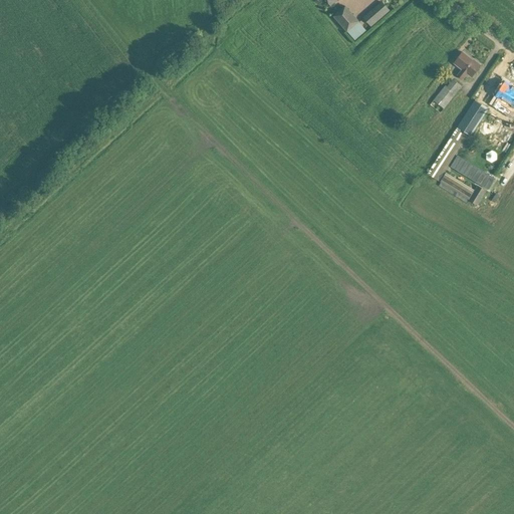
[(360,18),(369,28),(389,10),(379,1),(360,18)]
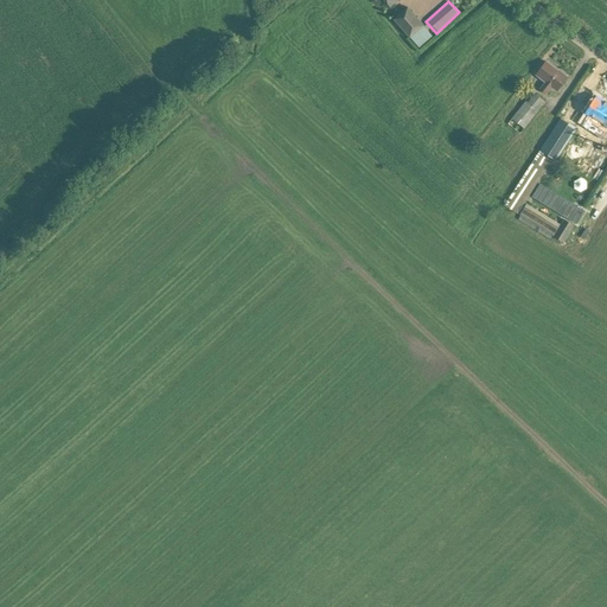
[(394,20),(409,37),(423,25),(409,7),(394,20)]
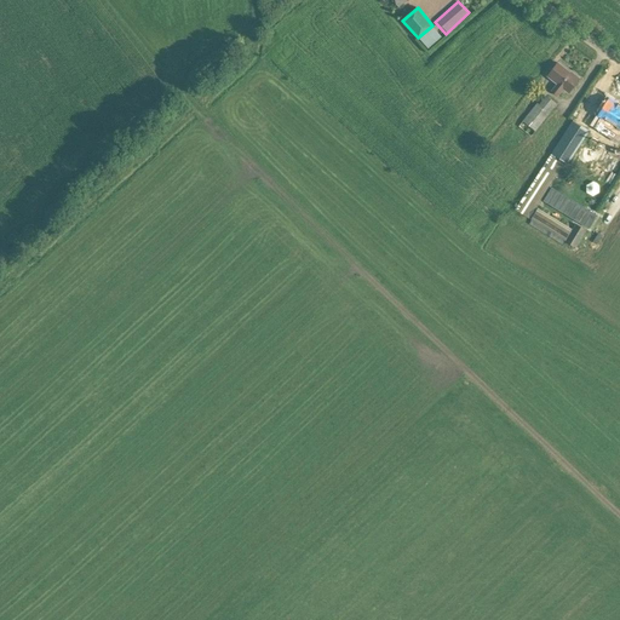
[(569,93),(573,87),(580,79),(570,72),(558,63),(547,76),(557,84),(552,91),(558,96),(563,89),(569,93)]
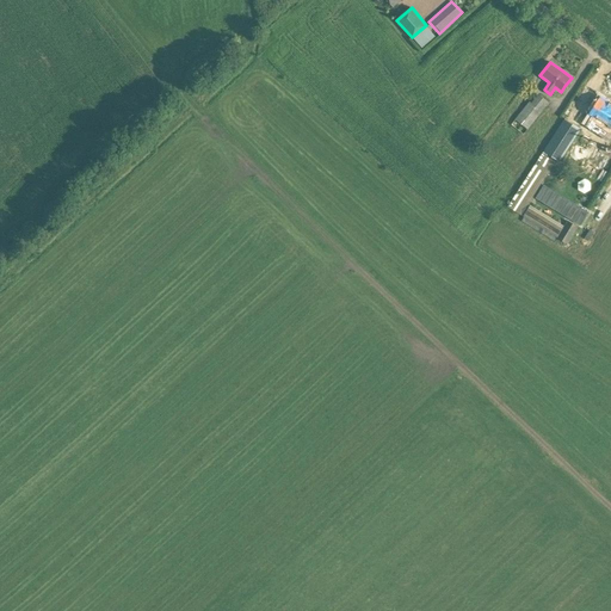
[(530,102),(516,118),(528,129),(549,103),(538,94),(531,103),(530,102)]
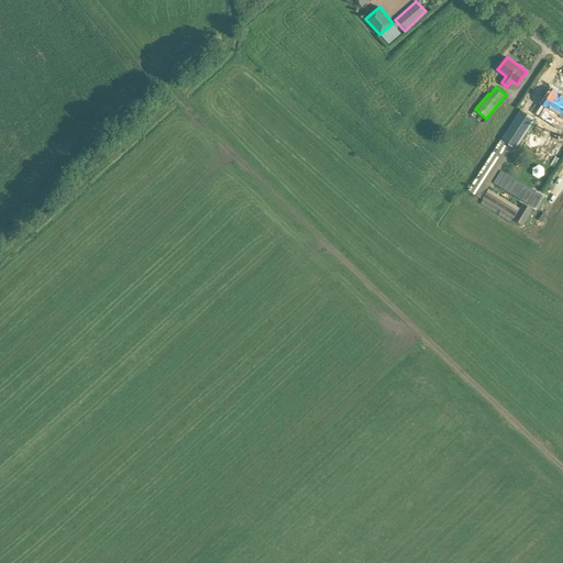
[(562,116),(562,96),(553,90),(542,108),(551,113),(553,109),(562,116)]
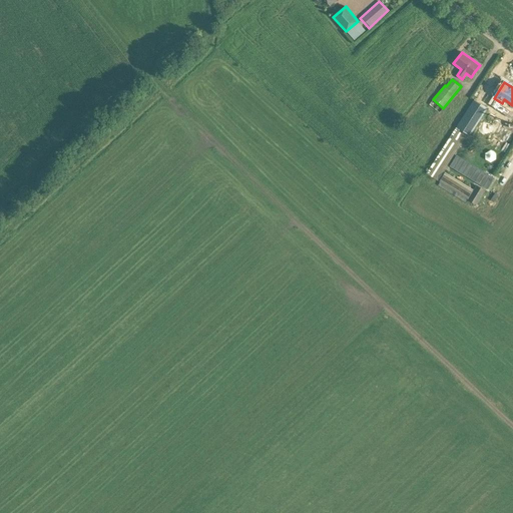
[(474,99),(457,126),(470,135),(488,108),(474,99)]
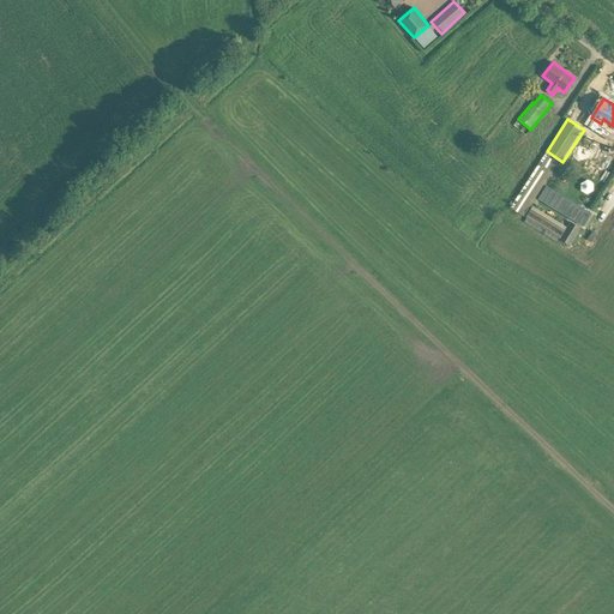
[(524,217),(559,163),(545,154),(510,208),(524,217)]
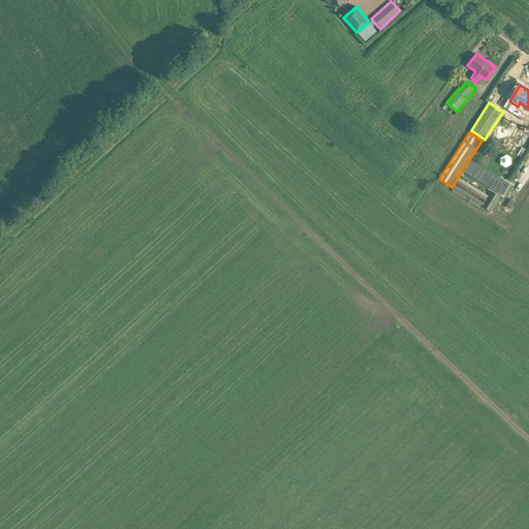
[(470,160),(464,170),(502,194),(503,194),(509,184),(470,160)]
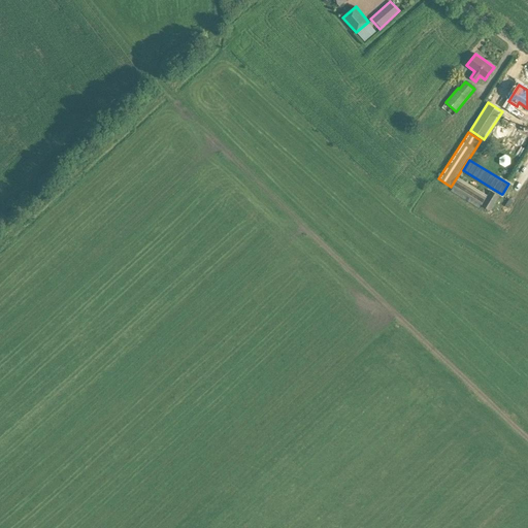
[(491,211),(500,196),(490,191),(488,195),(458,177),(450,191),(479,208),(481,205),(491,211)]
